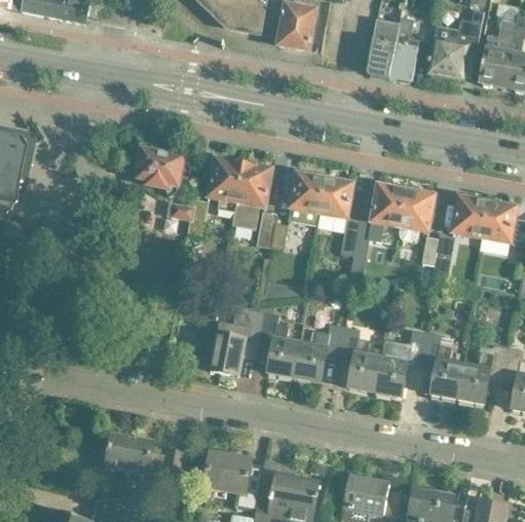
[(0,6),(7,8),(8,0),(0,0),(0,6)]
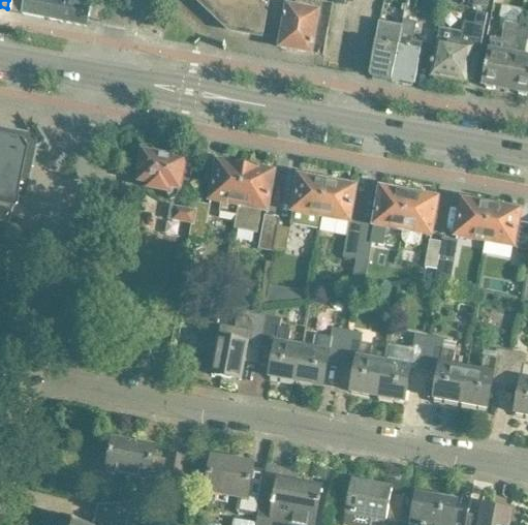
[(8,0),(7,8),(86,24),(90,0),(8,0)]
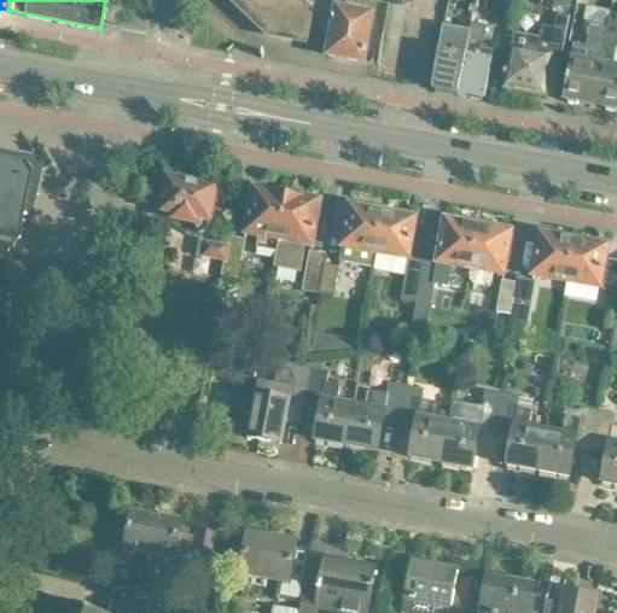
[(234,0),(268,31),(307,39),(313,0),(234,0)]
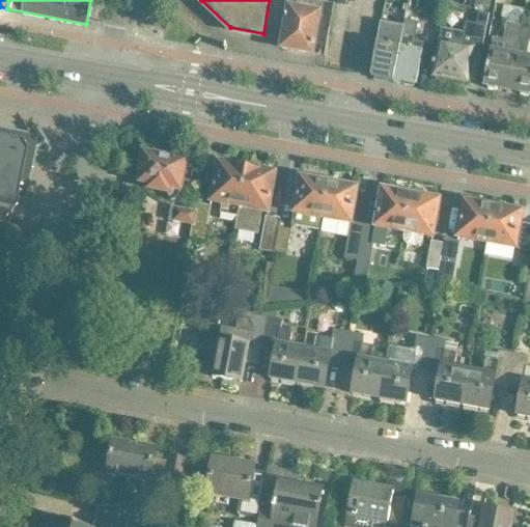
[(287,4),(280,46),(311,51),(318,9),(287,4)]
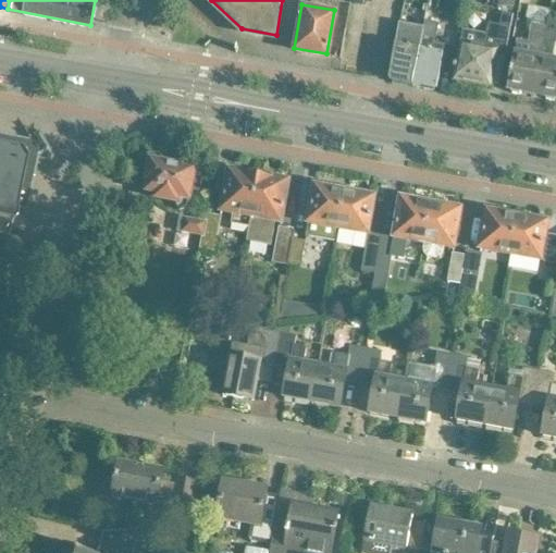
[(464,26),(454,78),(457,78),(456,81),(458,83),(465,84),(467,83),(467,81),(490,85),(490,81),(498,82),(503,60),(494,58),(496,50),(505,51),(513,12),(502,10),(498,22),(487,20),(485,31),(464,26)]
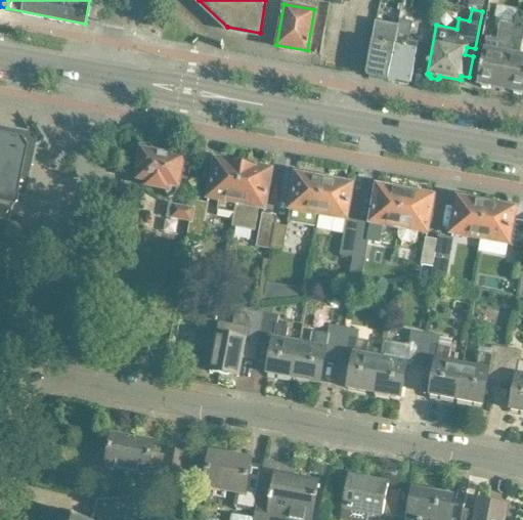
[(522,27),(522,16),(514,14),(513,22),(500,87),(511,89),(512,91),(520,93),(522,91),(522,90),(522,40),(521,40),(522,27)]
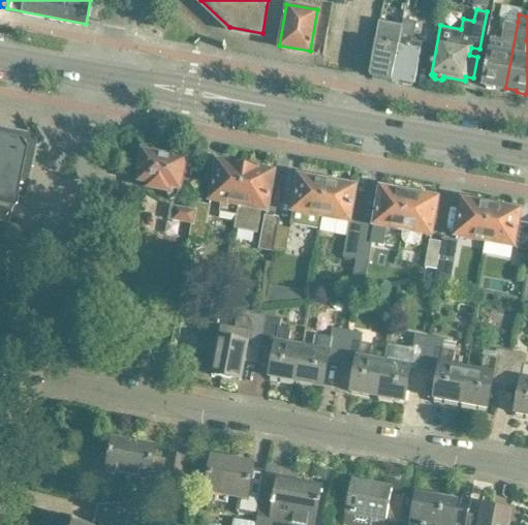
[(401,24),(392,78),(402,79),(401,82),(411,83),(411,81),(414,81),(422,40),(411,38),(415,20),(403,17),(401,24)]
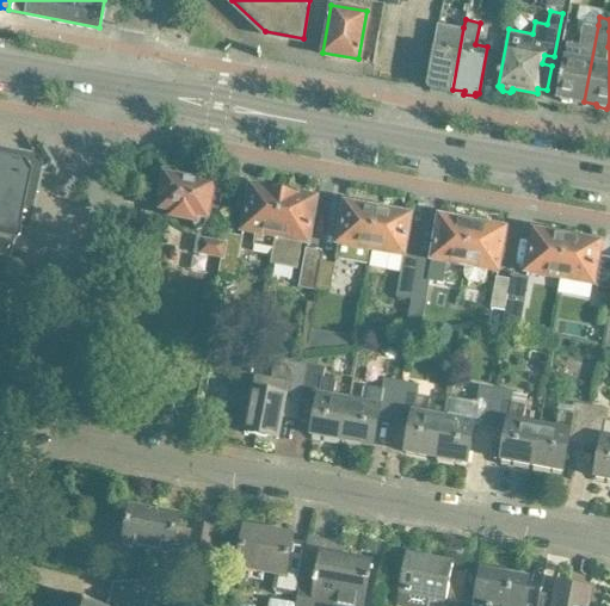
[(435,36),(426,84),(427,85),(430,85),(429,87),(439,90),(441,87),(453,90),(463,28),(437,23),(435,36)]
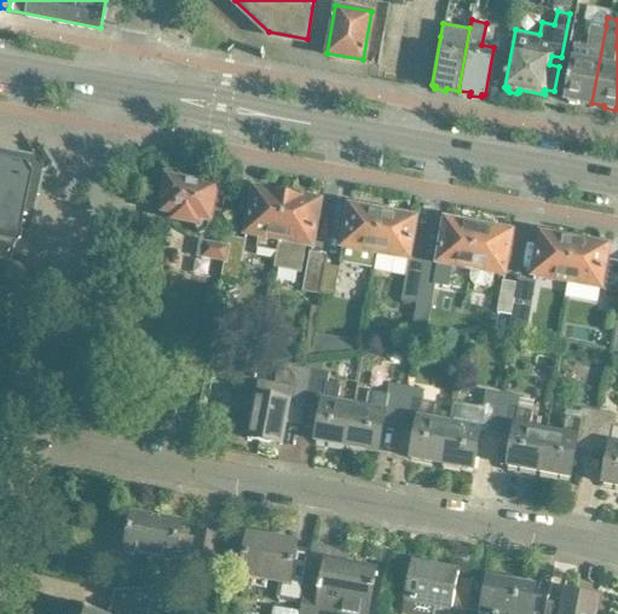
[(606,25),(590,23),(587,44),(573,41),(564,97),(566,98),(569,102),(576,103),(579,100),(591,103),(606,25)]
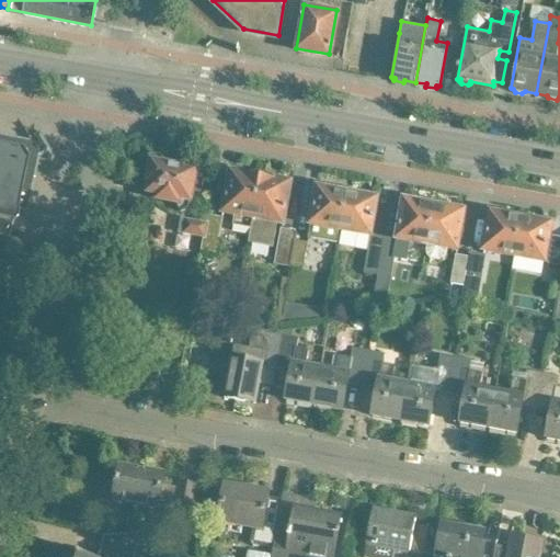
[(21,147),(0,143),(0,232),(10,235),(25,156),(21,147)]
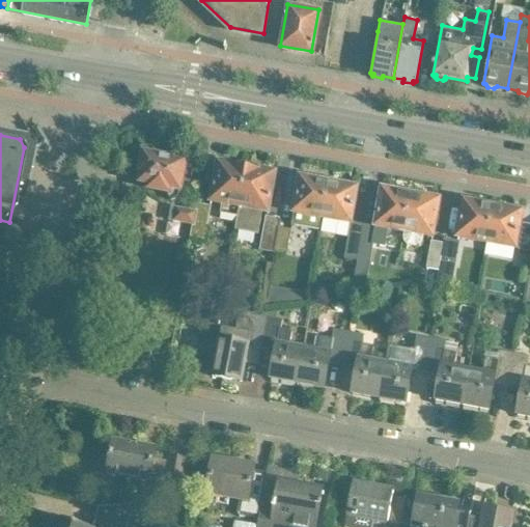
[(148,186),(163,188),(170,198),(176,194),(177,192),(182,193),(188,188),(189,181),(193,164),(184,162),(184,160),(156,155),(157,153),(151,145),(142,143),(135,148),(140,157),(142,157),(139,169),(141,170),(140,178),(149,181),(148,186)]
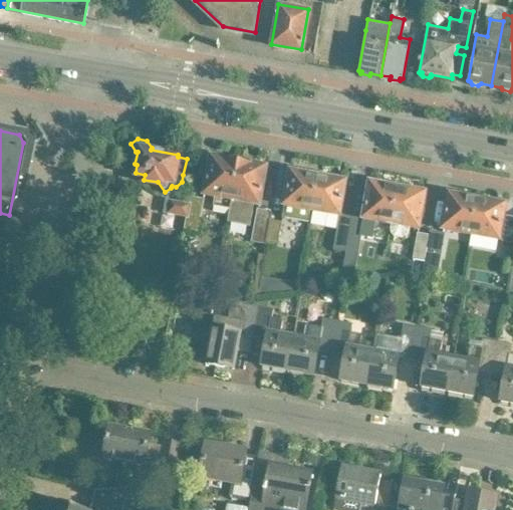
[(229,207),(239,158),(228,156),(221,158),(210,156),(203,195),(213,197),(212,204),(228,207),(229,207)]
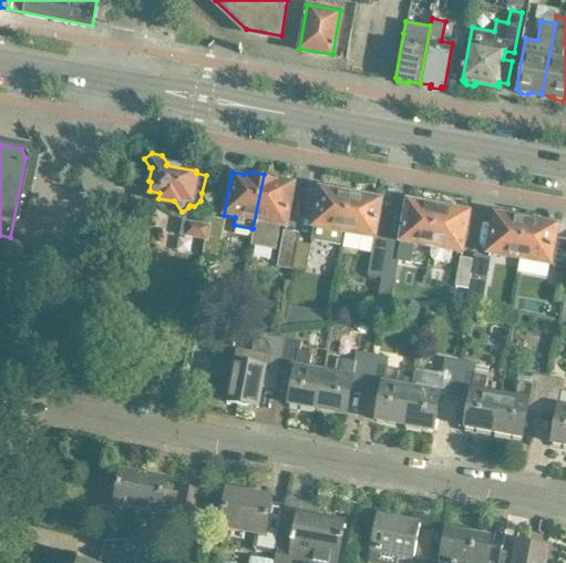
[(274,175),(264,174),(253,228),(251,228),(249,243),(275,247),(278,225),(285,226),(292,184),(280,182),(274,175)]
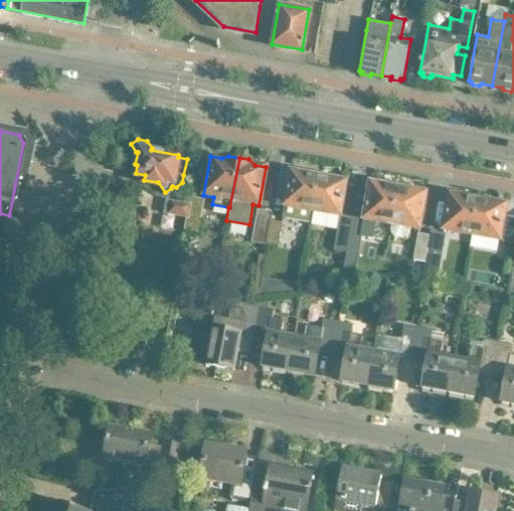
[(312,211),(318,176),(317,176),(313,172),(307,171),(303,174),(291,172),(285,206),(283,216),(310,221),(312,211)]
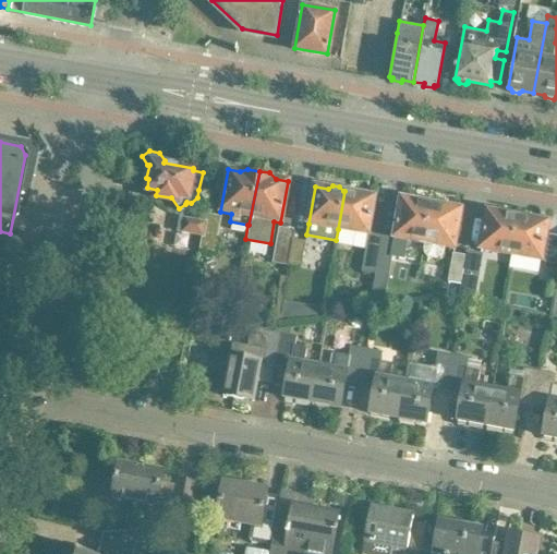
[(347,192),(344,191),(338,229),(367,235),(374,196),(361,194),(358,190),(350,189),(347,192)]
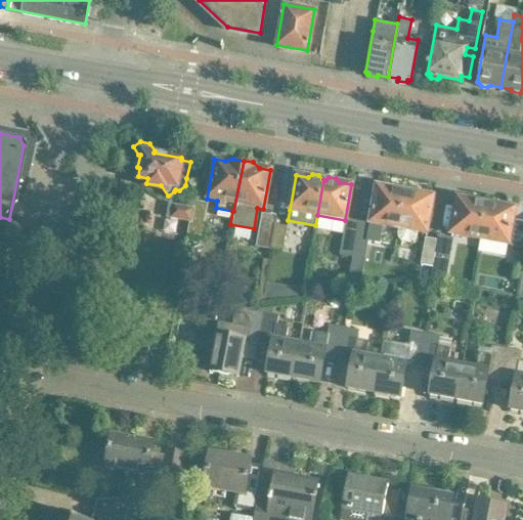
[(398,227),(405,190),(378,186),(372,222),(398,227)]
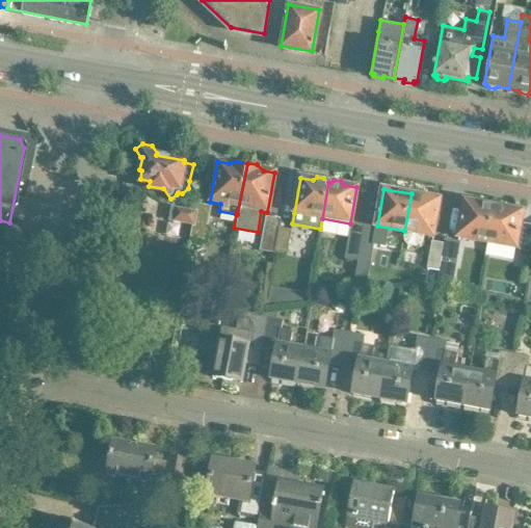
[(439,199),(412,193),(404,231),(404,234),(404,239),(408,242),(416,244),(421,242),(423,238),(424,234),(432,235),(439,199)]
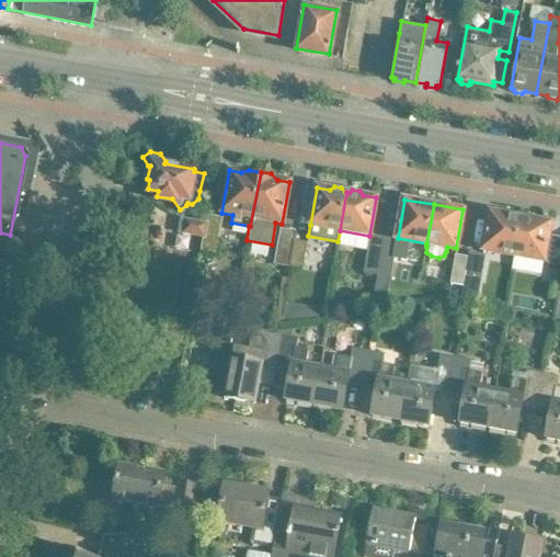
[(490,213),(483,249),(513,254),(520,217),(518,217),(515,212),(509,211),(503,215),(490,213)]
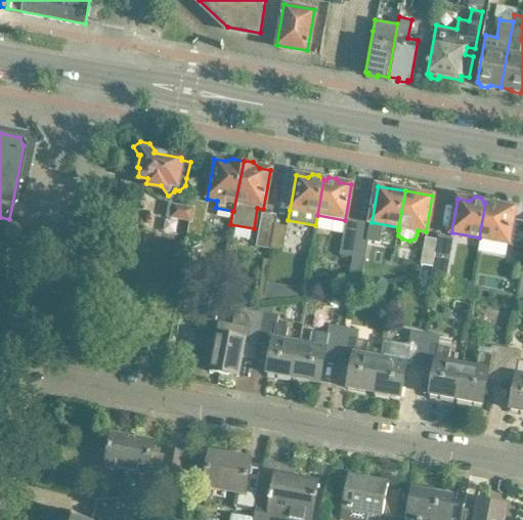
[(207,201),(193,198),(191,198),(190,205),(188,219),(185,231),(201,233),(207,201)]
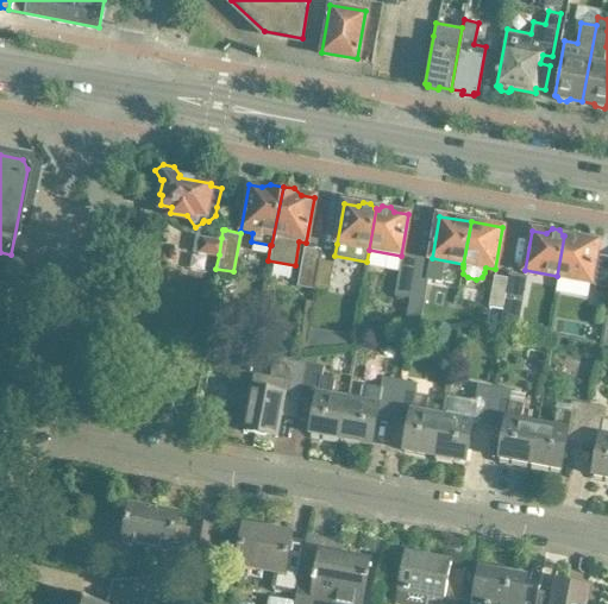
[(564,236),(557,276),(590,282),(596,241),(584,240),(580,234),(572,232),(566,237),(564,236)]
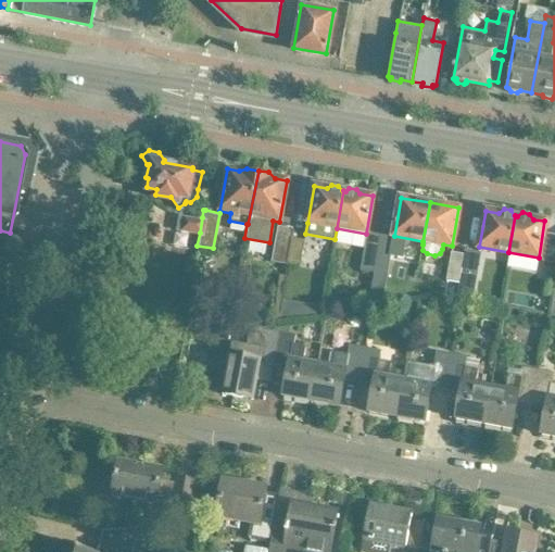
[(200,233),(202,217),(178,213),(175,228),(200,233)]
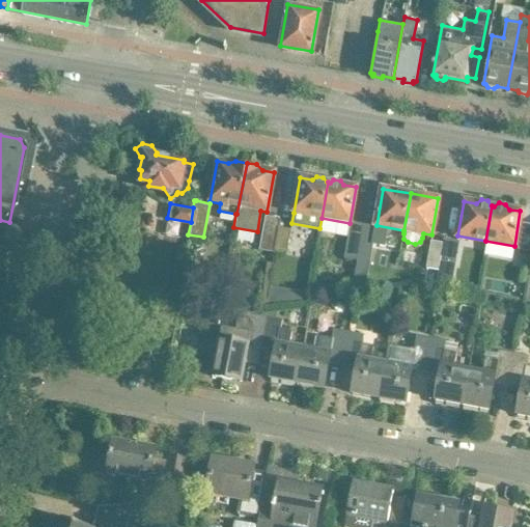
[(273,249),(278,224),(277,224),(278,216),(265,214),(257,247),(273,250),(273,249)]
